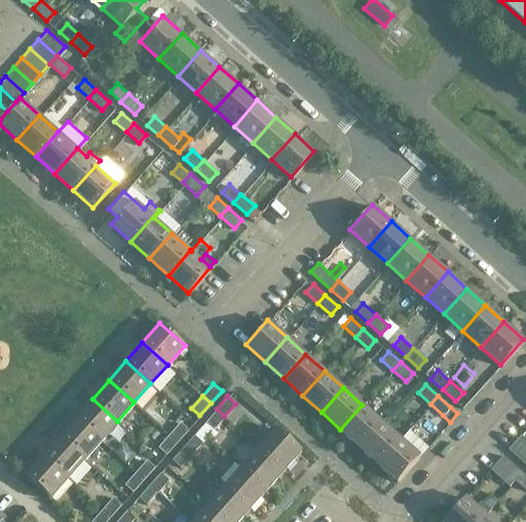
[(92,399),(75,417),(101,440),(117,421),(92,399)]
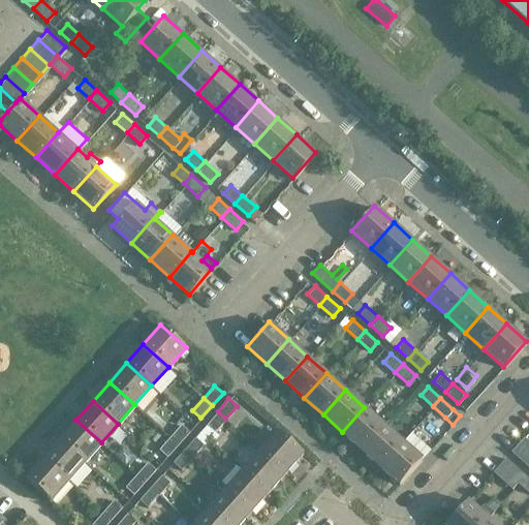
[(364,407),(342,432),(361,449),(383,424),(364,407)]
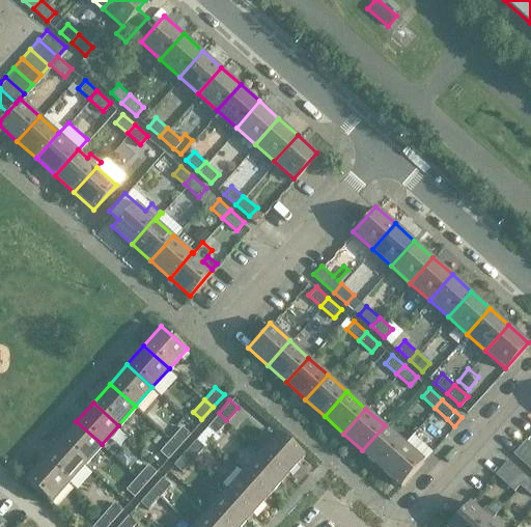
[(219,413),(207,425),(216,433),(226,420),(219,413)]
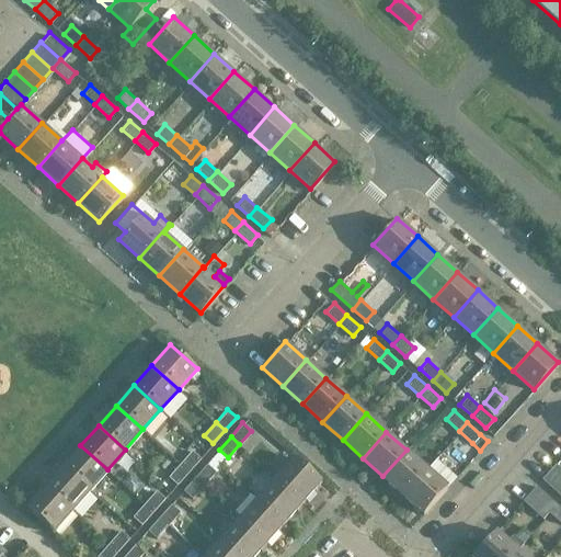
[(80,445),(63,465),(89,489),(107,469),(80,445)]
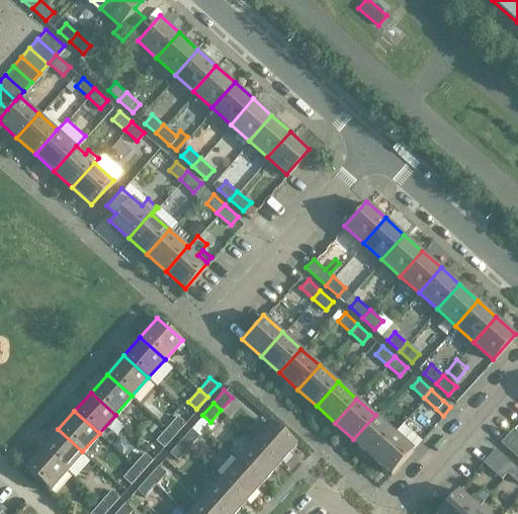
[(177,414),(166,426),(174,434),(185,422),(177,414)]
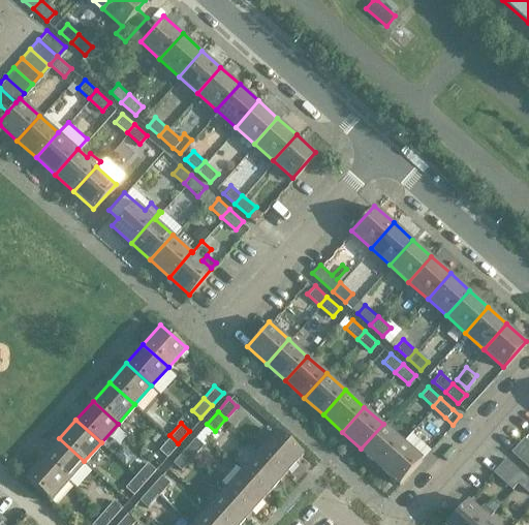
[(383,424),(361,449),(380,466),(402,441),(383,424)]
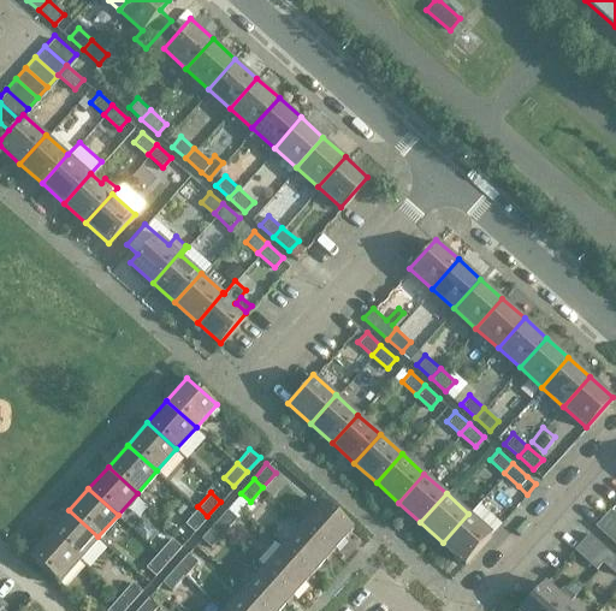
[(323,500),(303,523),(332,550),(353,527),(323,500)]
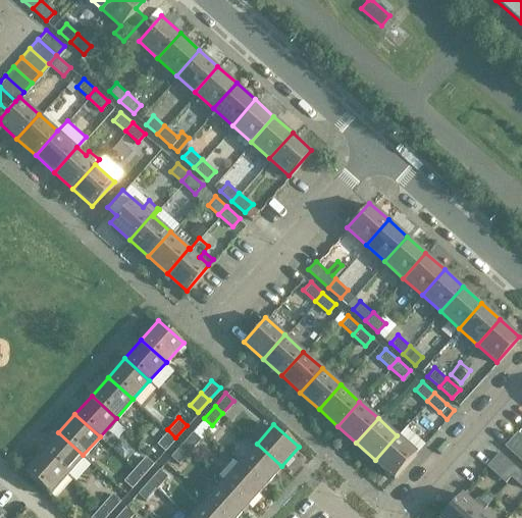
[(167,429),(157,443),(164,450),(175,437),(167,429)]
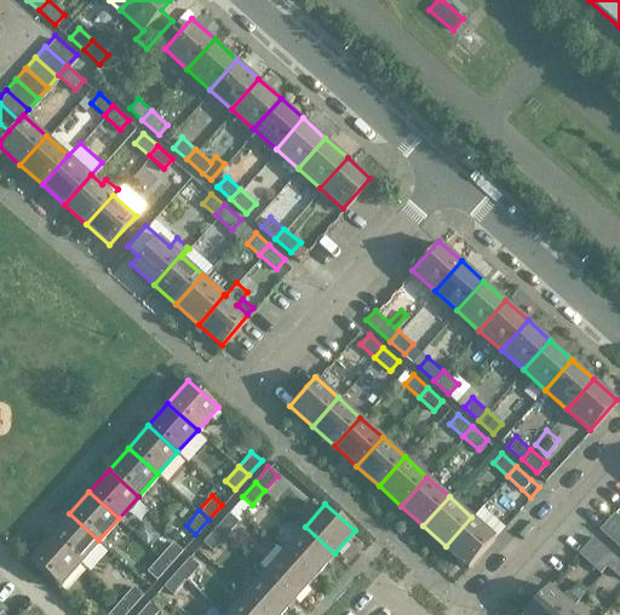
[(229,511),(216,526),(225,534),(239,519),(229,511)]
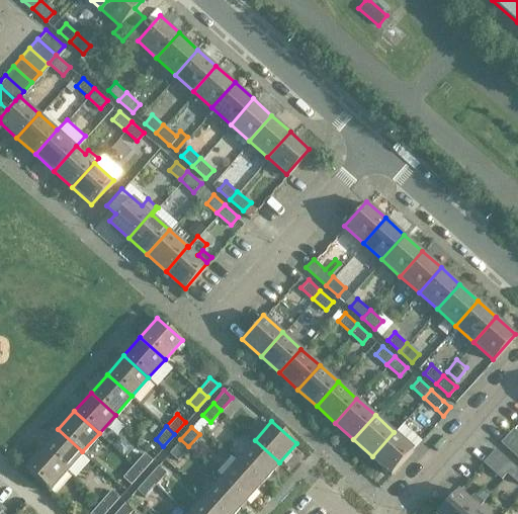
[(517,431),(513,427),(500,441),(517,456),(517,431)]
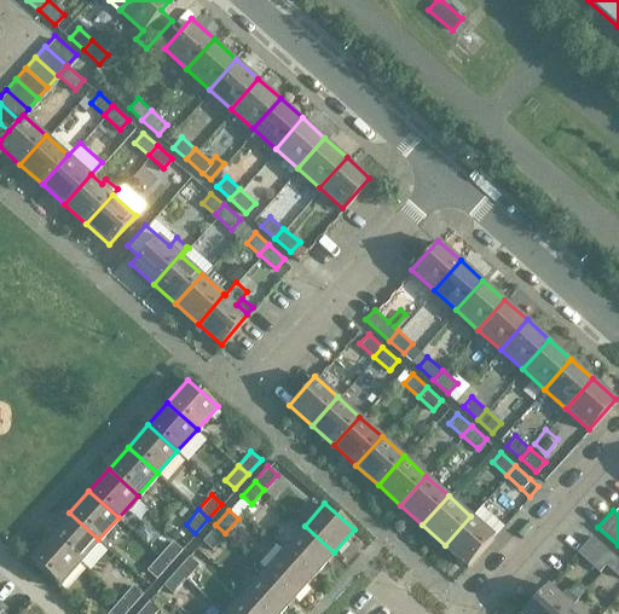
[(69,513),(50,534),(79,561),(98,539),(69,513)]
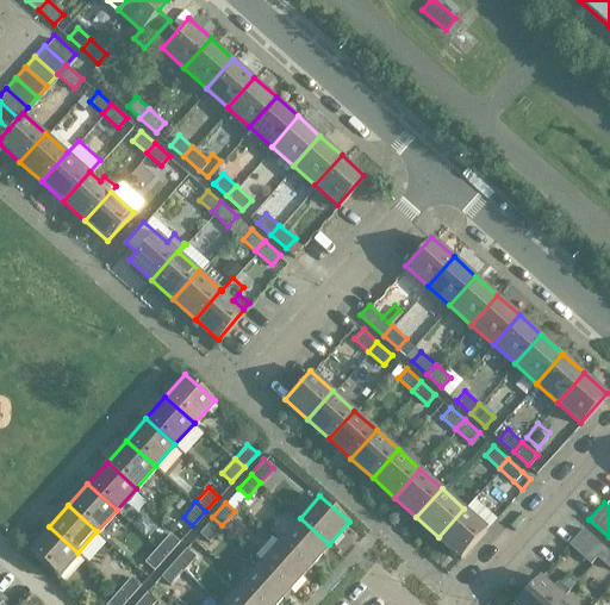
[(464,509),(439,537),(460,557),(486,529),(464,509)]
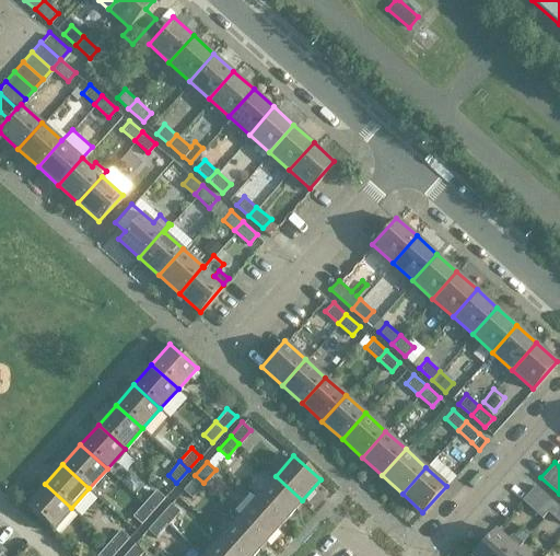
[(195,475),(183,488),(191,496),(203,483),(195,475)]
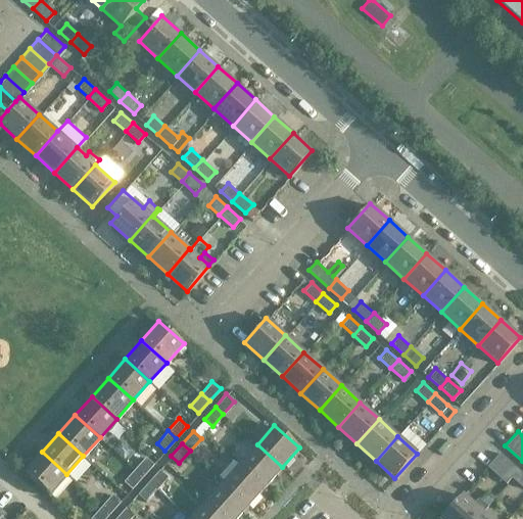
[(257,444),(240,463),(266,485),(282,467),(257,444)]
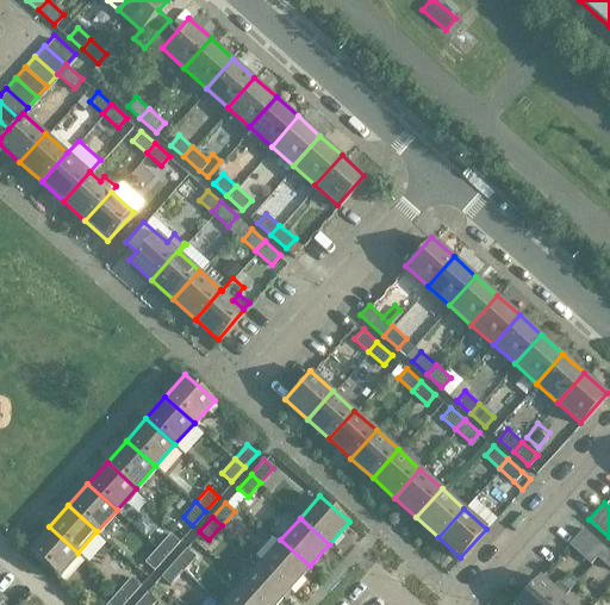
[(589,561),(604,544),(583,525),(568,542),(589,561)]
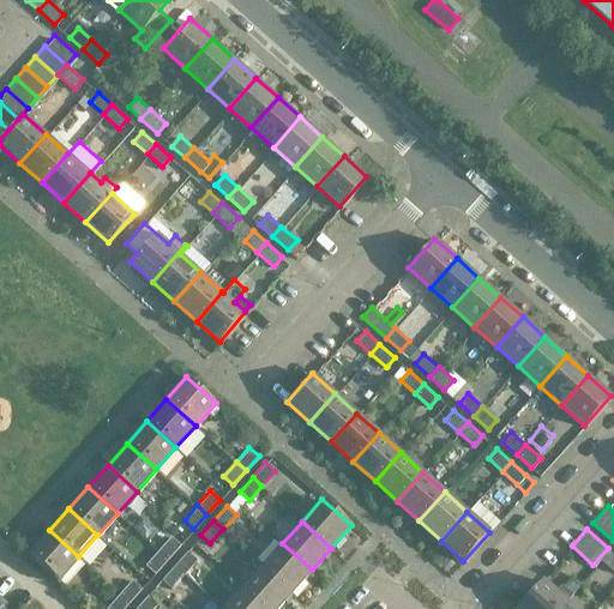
[(49,530),(29,553),(58,579),(78,556),(49,530)]
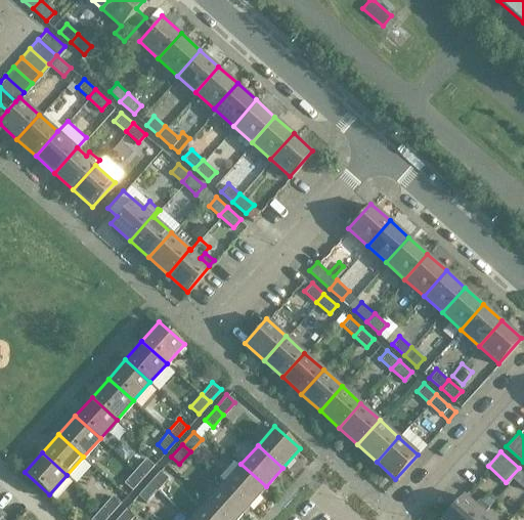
[(146,457),(135,469),(143,476),(155,464),(146,457)]
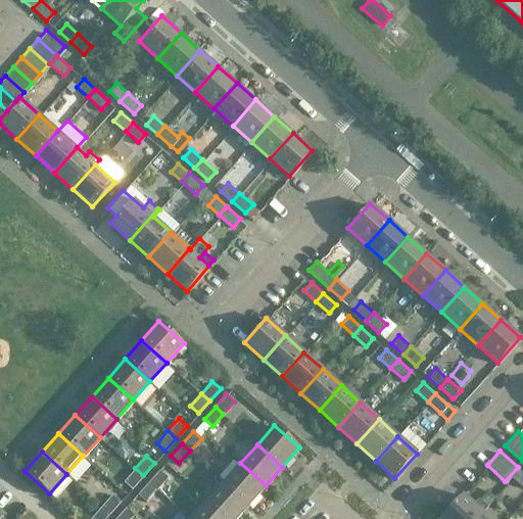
[(240,463),(224,481),(248,504),(266,485),(240,463)]
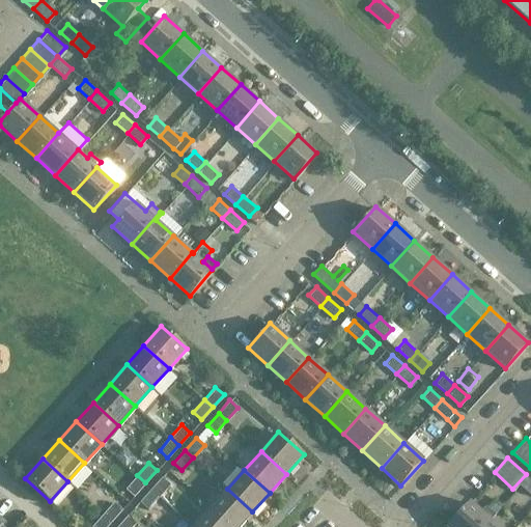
[(530,494),(530,478),(526,474),(512,489),(513,490),(519,483),(530,494)]
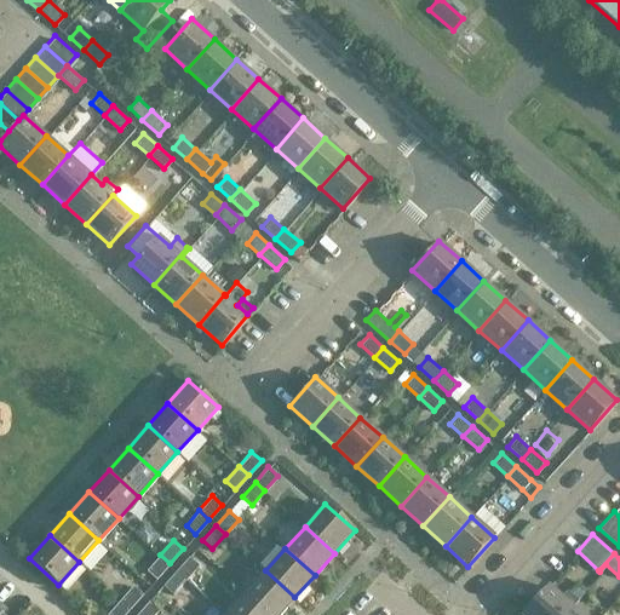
[(160,555),(147,569),(156,578),(170,563),(160,555)]
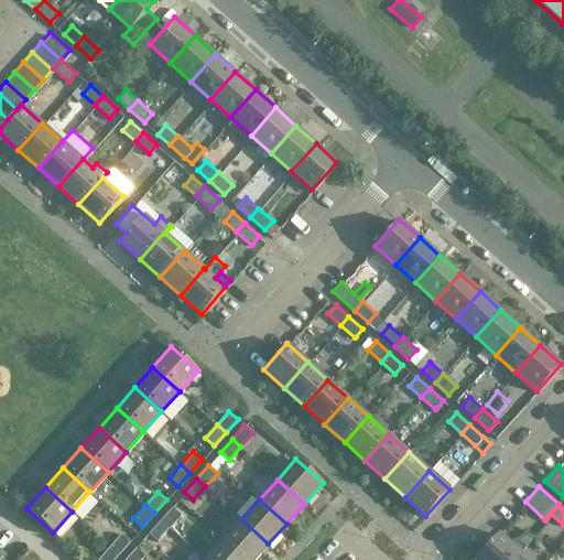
[(172,505),(160,518),(169,527),(181,514),(172,505)]
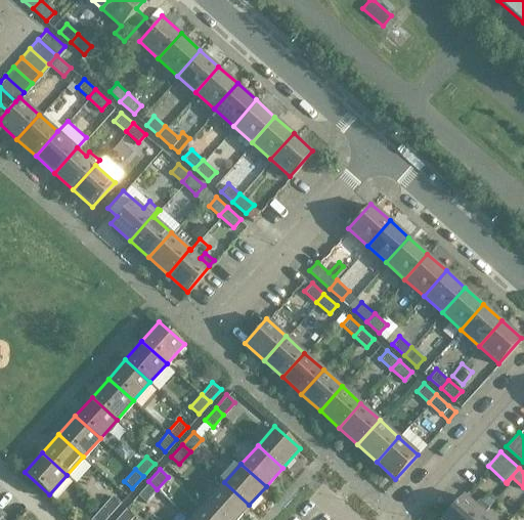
[(148,481),(138,493),(146,502),(157,489),(148,481)]
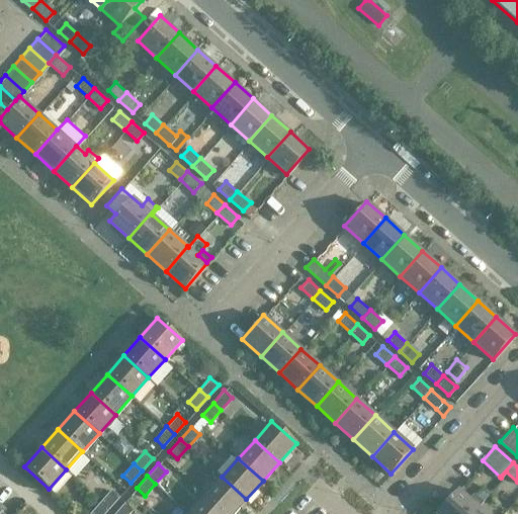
[(222,477),(204,495),(226,513),(232,513),(246,499),(222,477)]
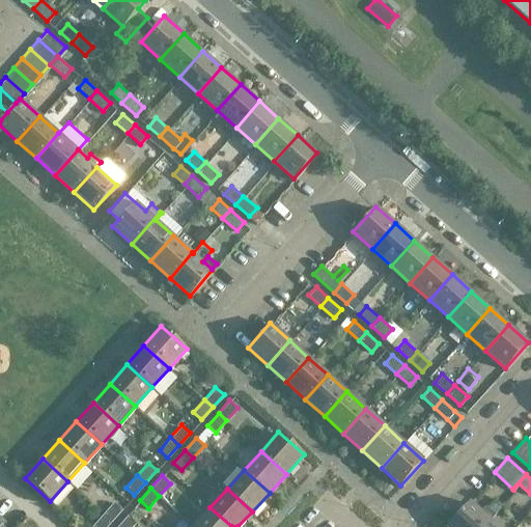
[(114,500),(103,514),(111,521),(122,508),(114,500)]
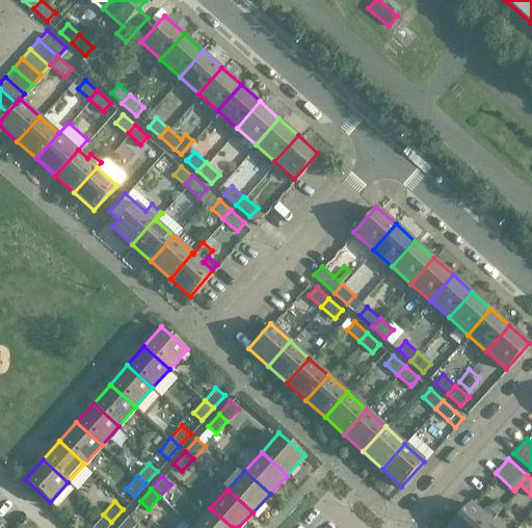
[(470,502),(451,523),(447,527),(449,527),(481,527),(495,512),(485,505),(480,511),(470,502)]
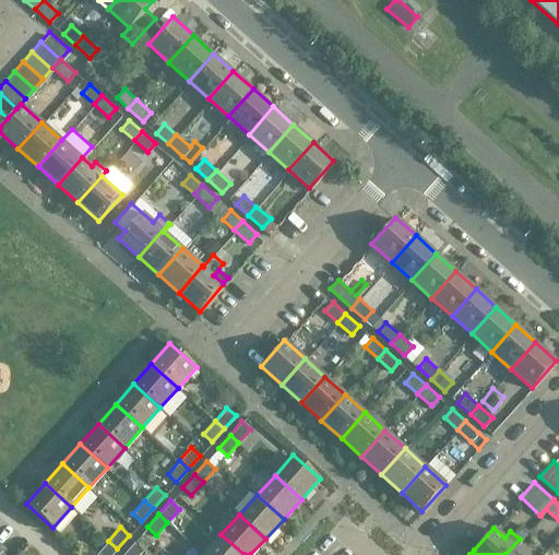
[(244,554),(221,534),(203,554),(244,554)]
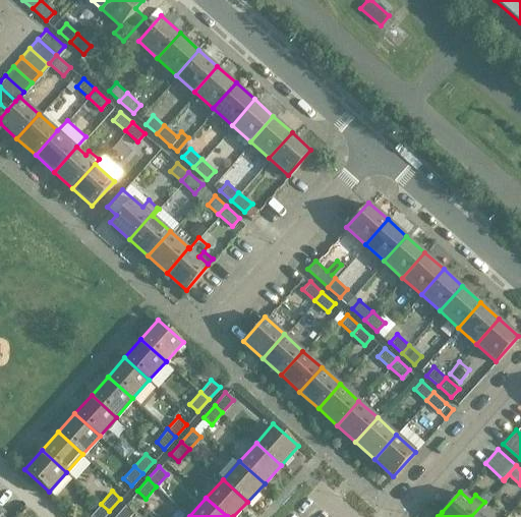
[(484,502),(471,516),(487,516),(480,510),(485,503),(484,502)]
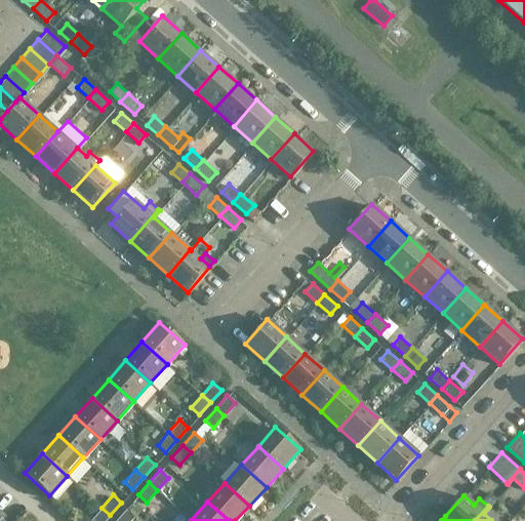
[(102,508),(90,520),(92,520),(104,520),(110,515),(102,508)]
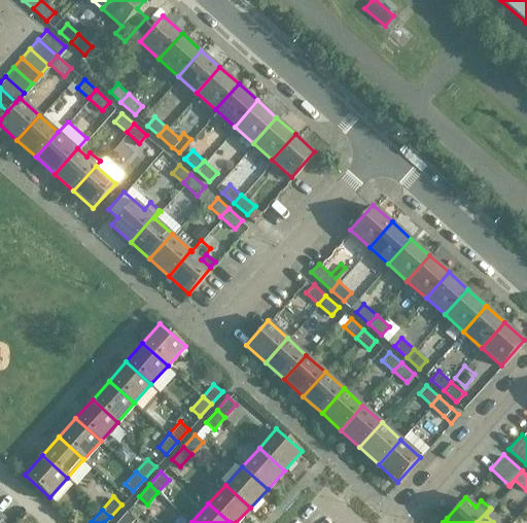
[(128,510),(116,522),(117,522),(130,522),(136,517),(128,510)]
